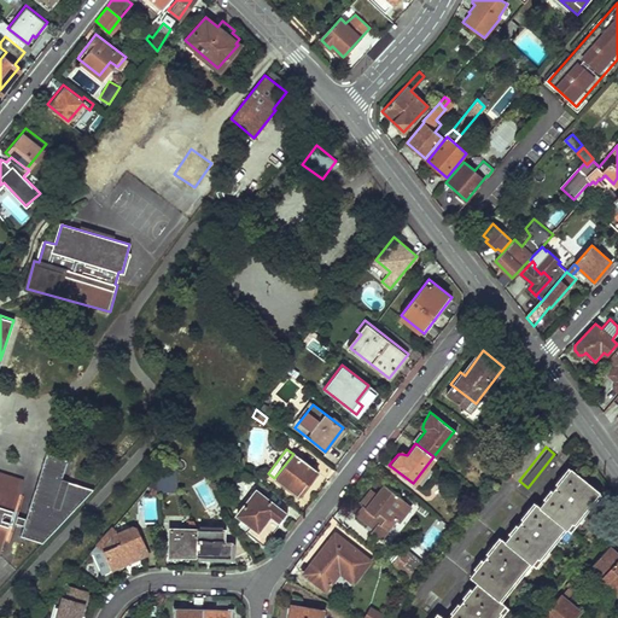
[(92,490),(60,481),(65,460),(44,454),(22,526),(18,538),(41,544),(92,490)]
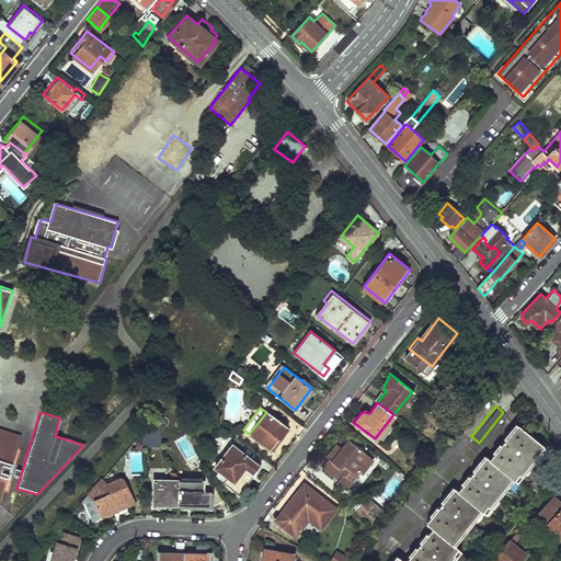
[(266,412),(249,434),(271,450),(287,428),(266,412)]
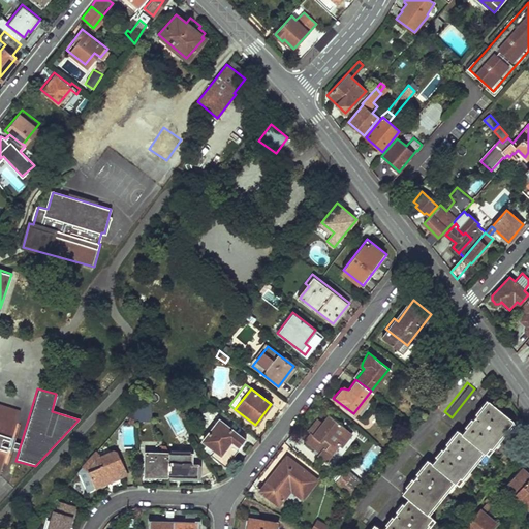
[(145,395),(134,405),(134,407),(134,421),(151,421),(154,403),(145,395)]
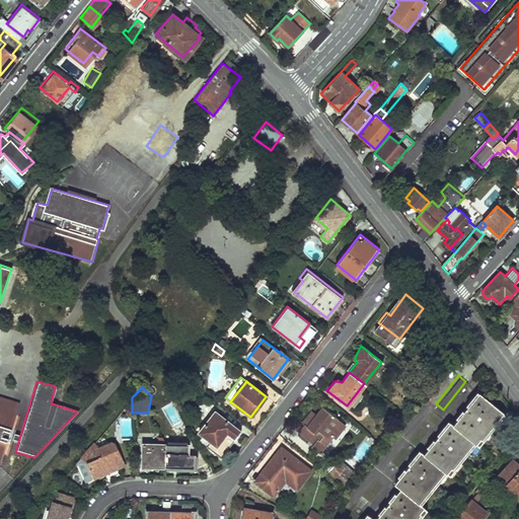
[(501,410),(477,391),(452,422),(449,420),(423,452),(420,449),(394,483),(400,487),(374,518),(369,514),(364,518),(416,518),(422,512),(420,511),(424,506),(418,501),(423,495),(424,497),(441,475),(439,474),(443,468),(446,471),(451,465),(453,467),(470,446),(468,445),(472,439),(475,441),(480,435),(482,436),(499,416),(497,415),(501,410)]
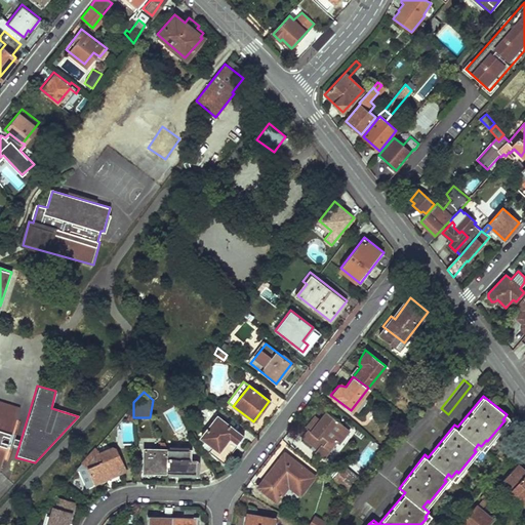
[(0,459),(5,443),(1,442),(2,437),(7,438),(17,408),(0,402),(0,459)]
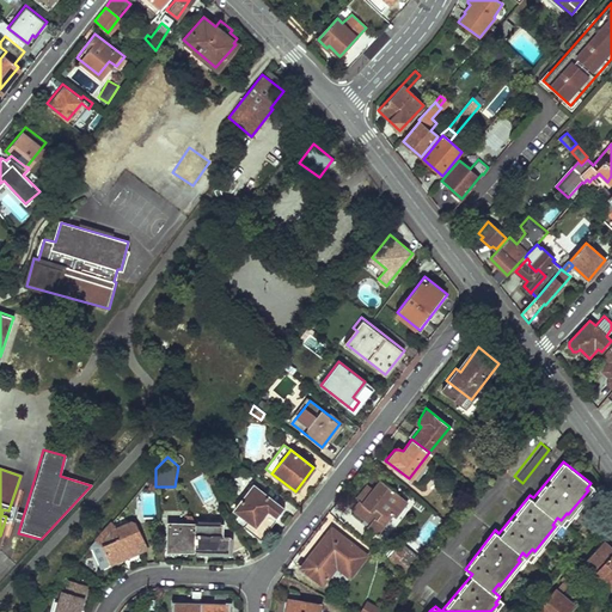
[(155,487),(155,471),(153,470),(144,482),(155,487)]
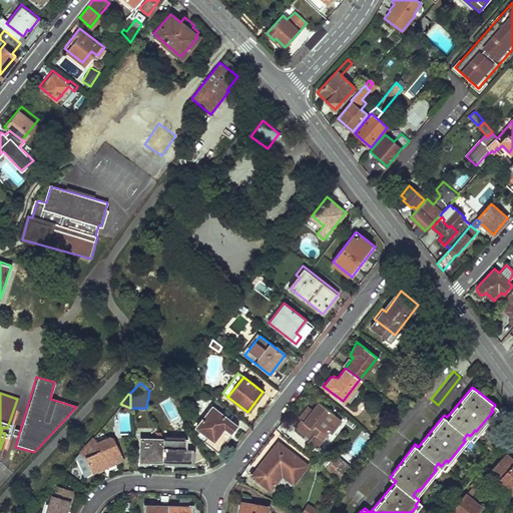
[(300,420),(295,428),(305,435),(310,439),(308,442),(316,448),(321,440),(325,442),(331,433),(327,430),(337,418),(318,403),(310,413),(305,410),(298,419),(300,420)]
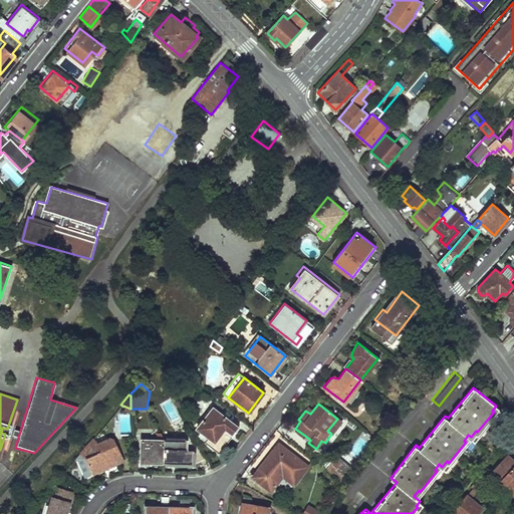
[(213,407),(197,427),(208,436),(204,441),(218,452),(238,427),(213,407)]
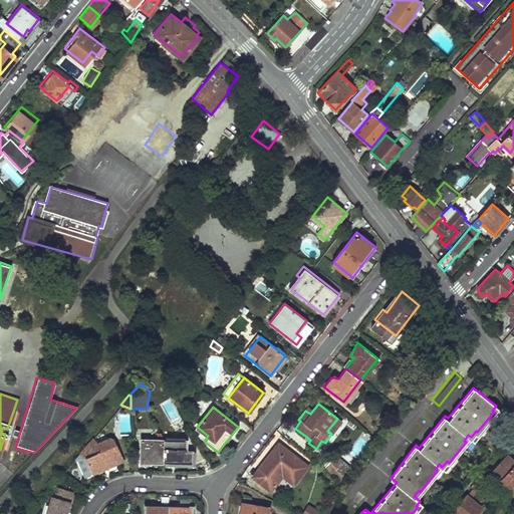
[(337,419),(327,431),(331,434),(333,435),(342,423),(337,419)]
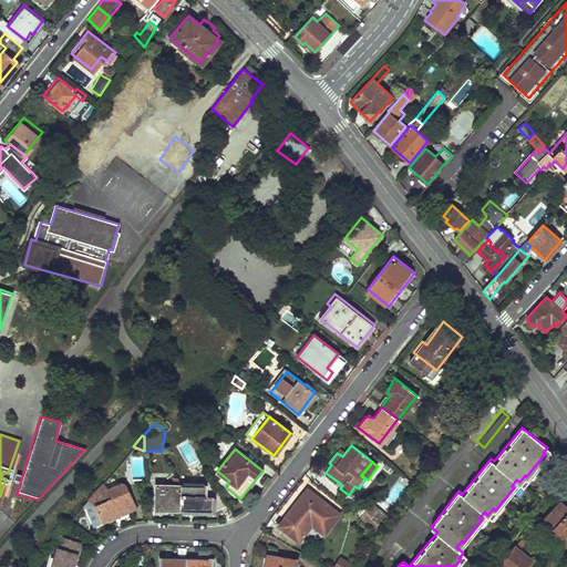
[(102,484),(84,505),(93,527),(135,508),(133,503),(129,501),(131,496),(125,484),(121,483),(107,488),(102,484)]
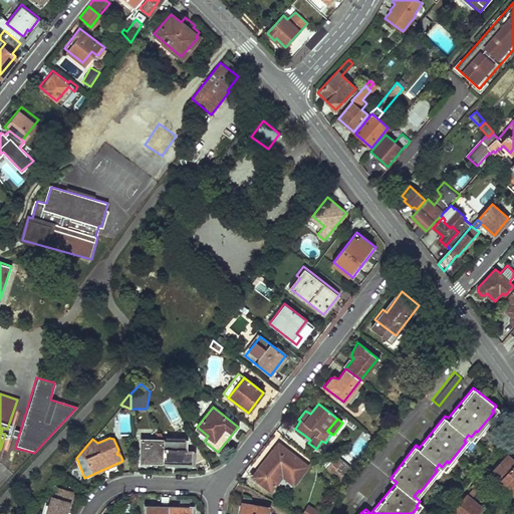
[(141,439),(140,462),(163,463),(163,462),(163,450),(163,440),(141,439)]
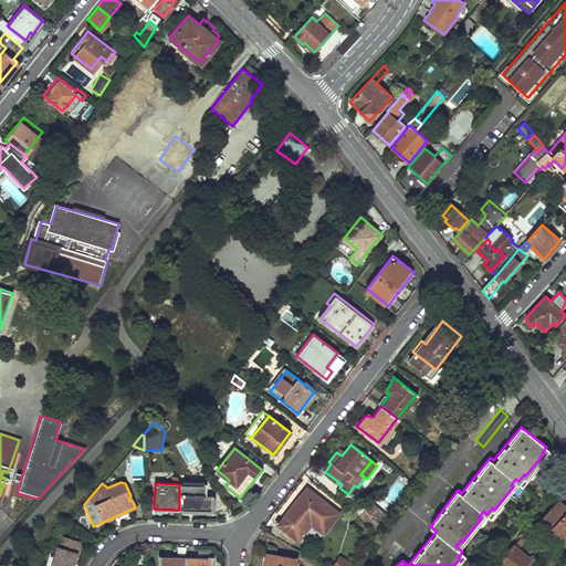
[(179,495),(179,509),(210,510),(210,494),(203,494),(203,483),(179,483),(179,484),(179,495)]
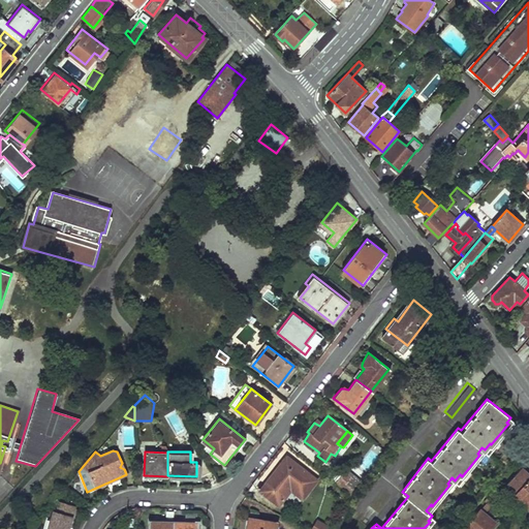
[(331,454),(325,462),(329,465),(336,457),(335,456),(331,454)]
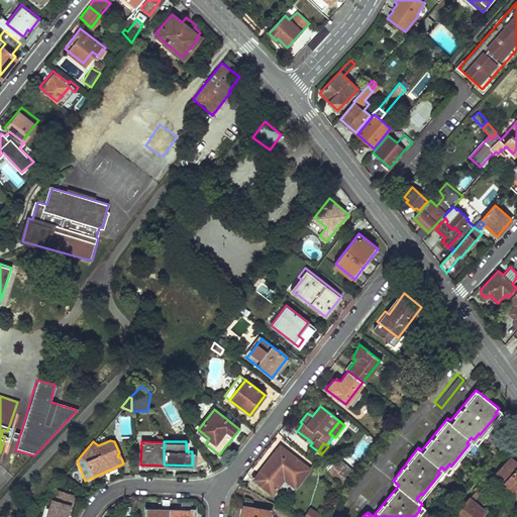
[(274,457),(254,481),(270,493),(282,478),(293,486),(308,468),(278,444),(270,454),(274,457)]
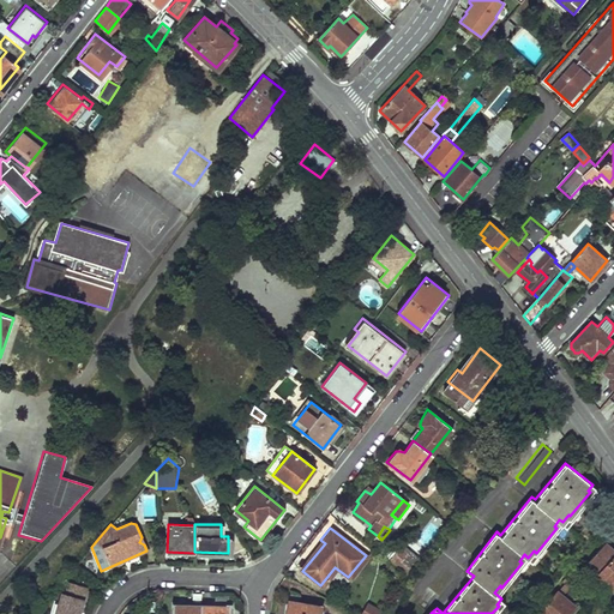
[(325,543),(320,540),(299,569),(302,571),(325,543)]
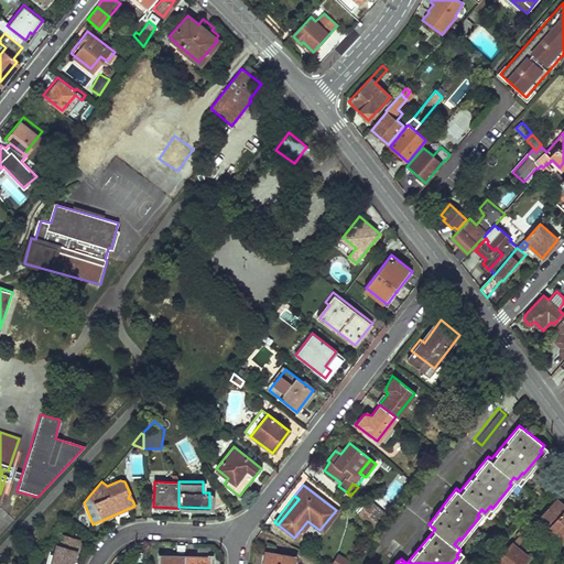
[(563,503),(554,496),(537,517),(563,539),(563,503)]
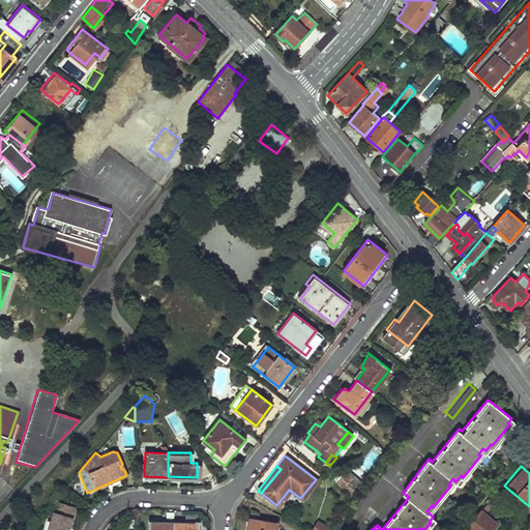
[(346,468),(344,471),(359,483),(361,481),(346,468)]
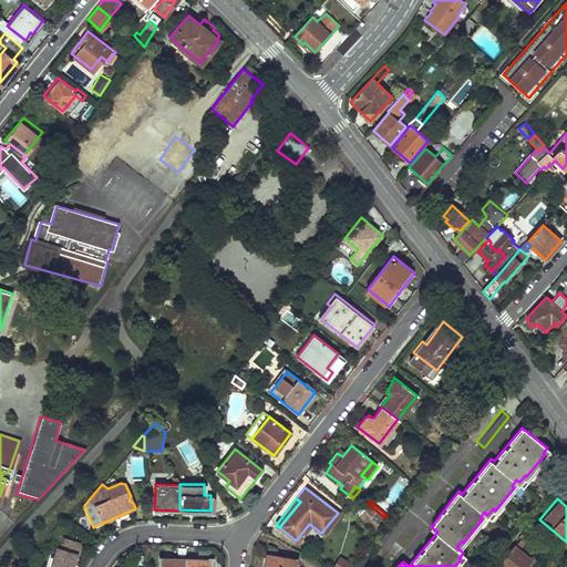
[(368,504),(359,515),(375,528),(384,517),(368,504)]
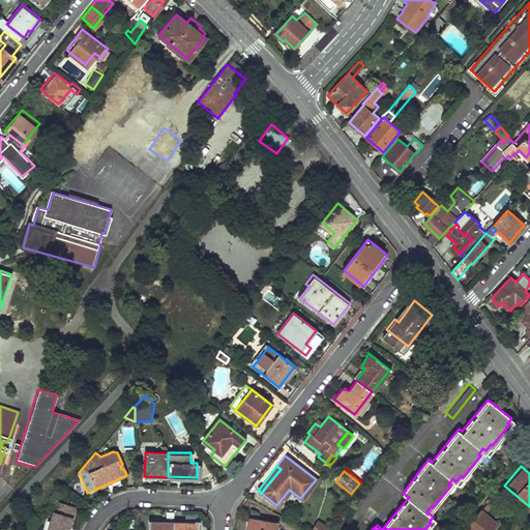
[(489,502),(484,507),(489,510),(496,501),(492,498),(491,500),(489,498),(487,500),(489,502)]
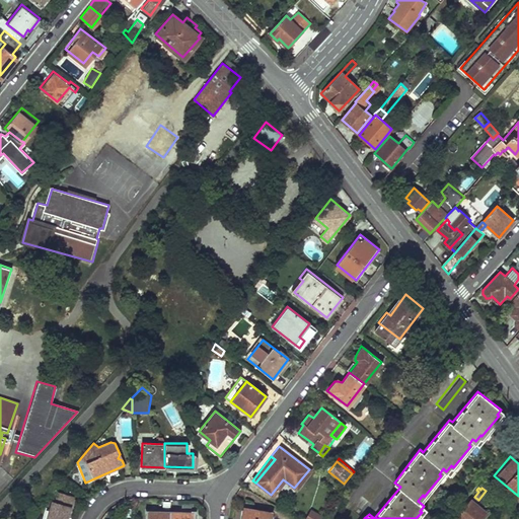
[(44,515),(43,518),(65,518),(72,496),(58,493),(55,502),(52,502),(48,516),(44,515)]
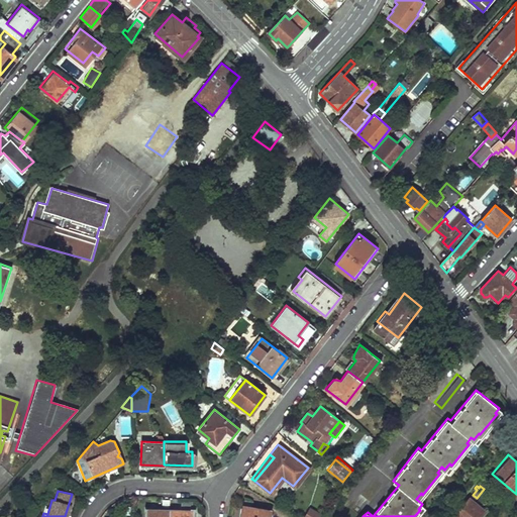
[(469,496),(449,516),(478,516),(485,510),(469,496)]
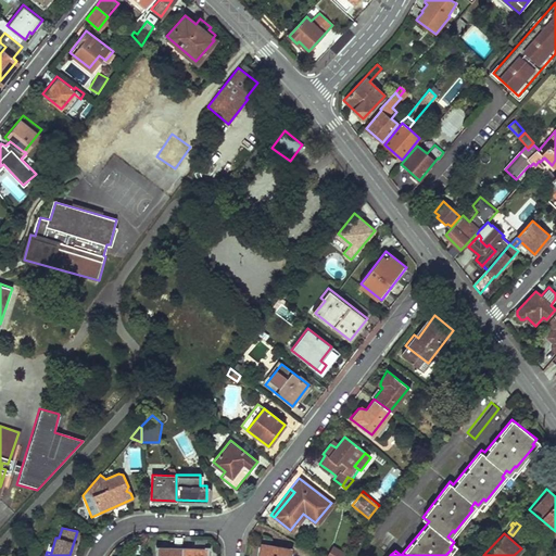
[(287,555),(289,548),(268,545),(269,539),(261,538),(257,555),(287,555)]
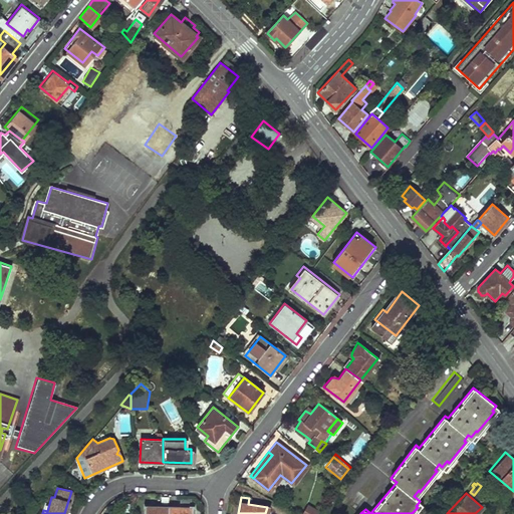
[(145,507),(144,513),(168,513),(168,505),(158,504),(158,508),(145,507)]
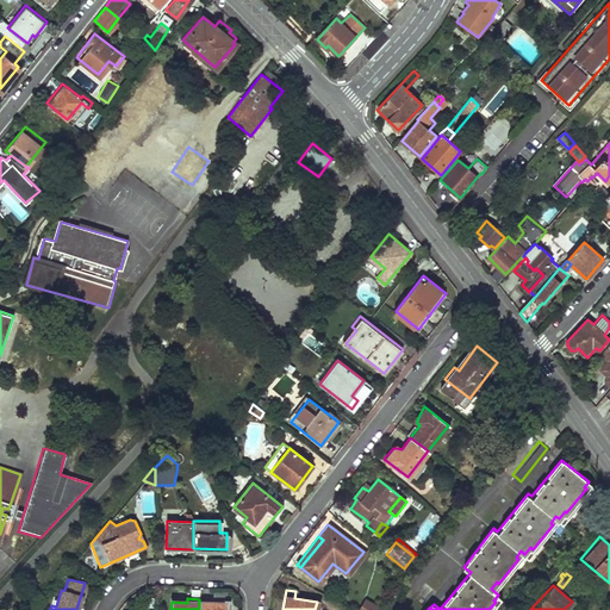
[(374,609),(378,605),(365,598),(358,609),(374,609)]
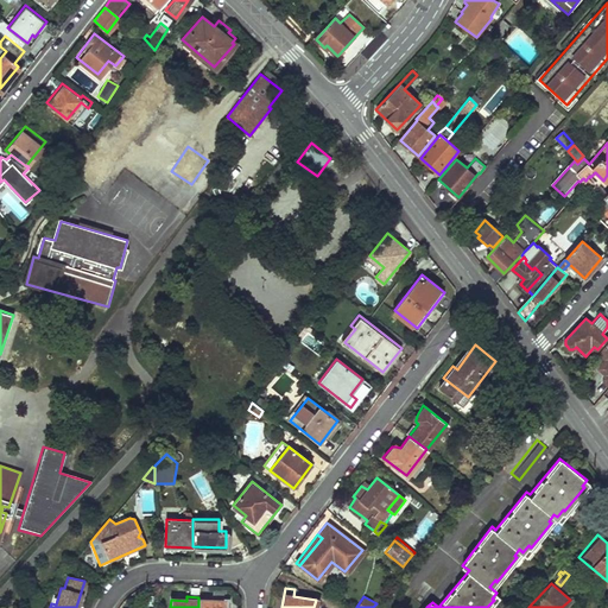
[(198,597),(198,607),(226,607),(227,607),(222,607),(222,597),(198,597)]
